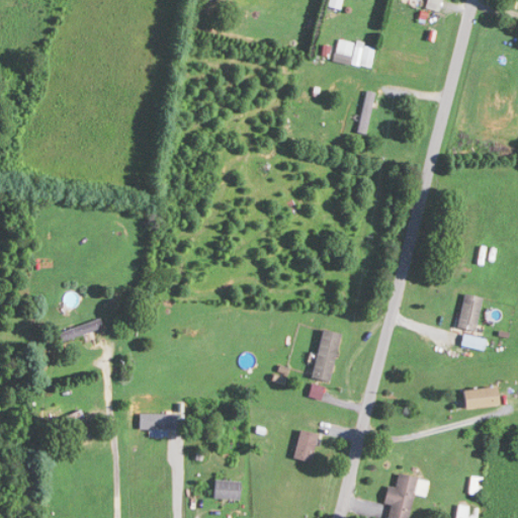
[(352,45),(342,39),(336,54),(346,58),(352,45)]
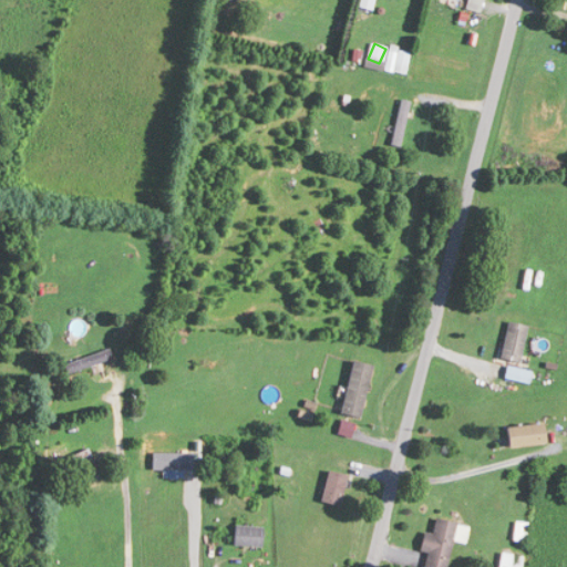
[(387,70),(405,74),(411,51),(391,48),(387,70)]
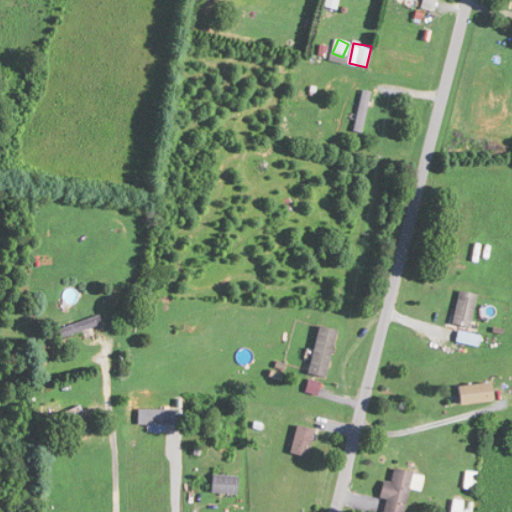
[(370,91),(361,89),(355,131),(363,133),(370,91)]
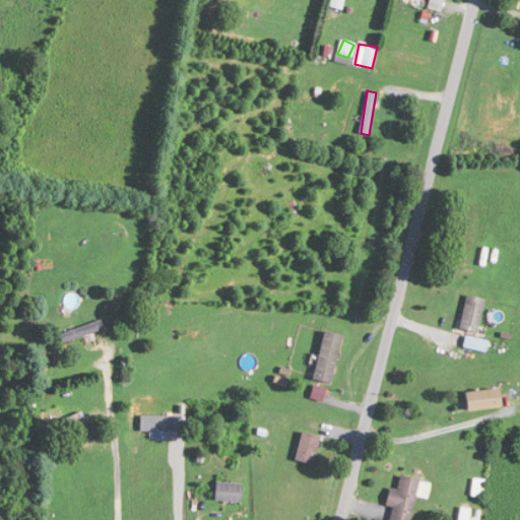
[(105,331),(102,321),(59,332),(62,342),(105,331)]
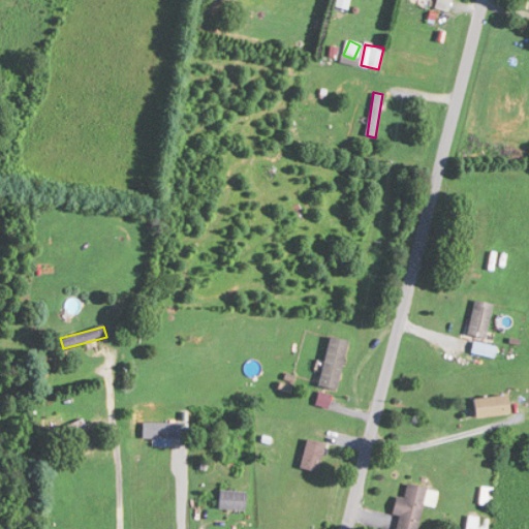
[(349,340),(330,337),(319,386),(339,391),(349,340)]
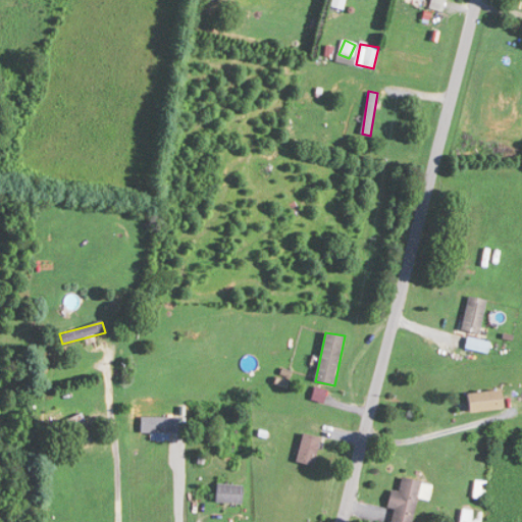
[(469,412),(503,410),(502,390),(467,394),(469,412)]
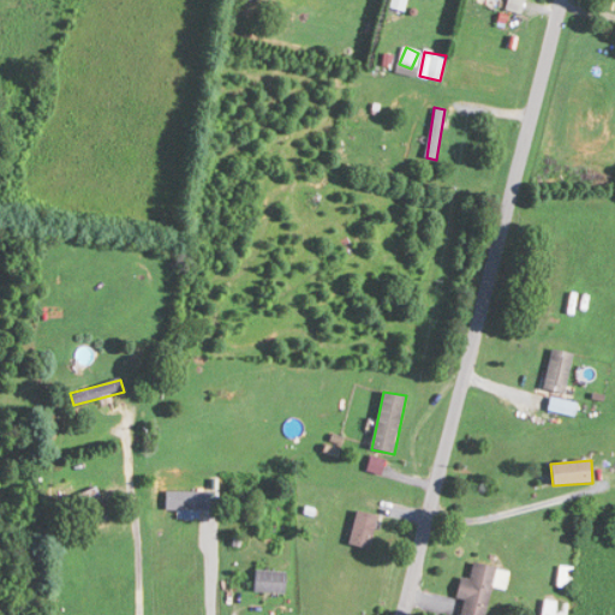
[(99,497),(94,488),(58,505),(63,513),(99,497)]
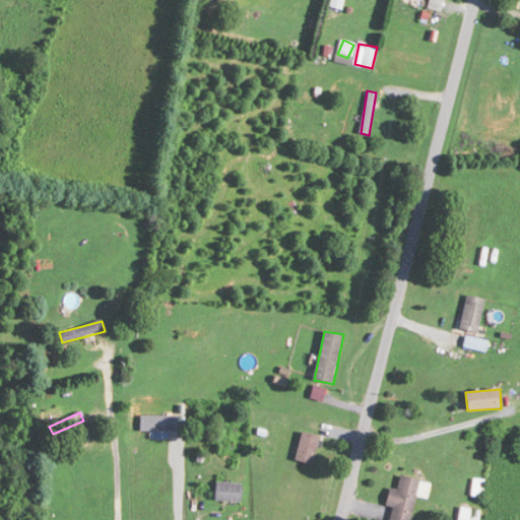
[(177,432),(177,415),(140,415),(140,432),(177,432)]
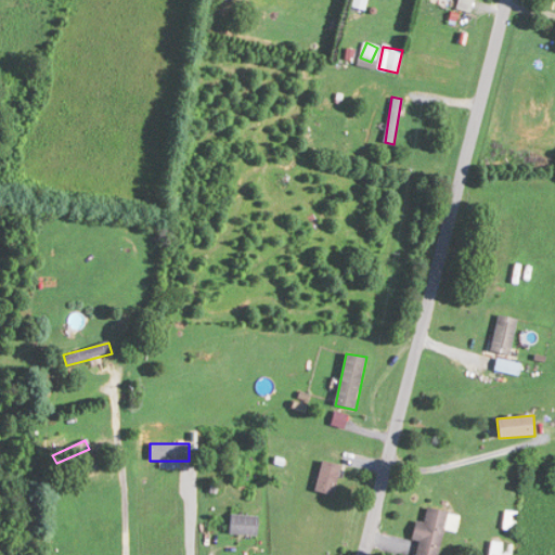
[(319,493),(337,494),(338,463),(320,463),(319,493)]
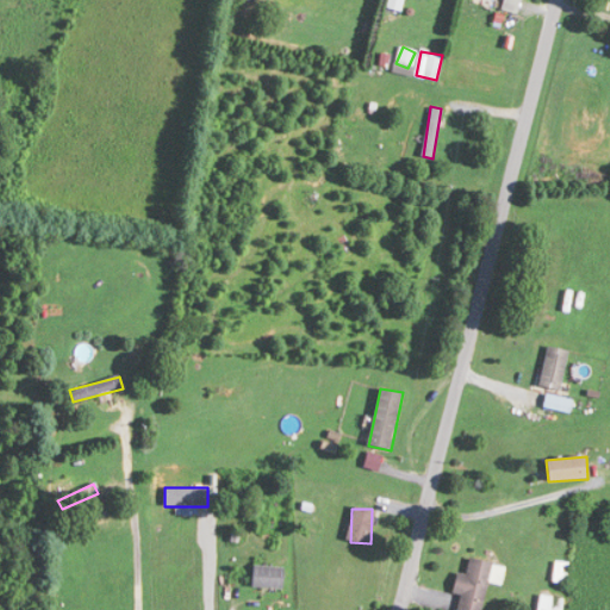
[(456,607),(472,609),(480,609),(487,580),(500,583),(504,566),(470,559),(466,574),(456,572),(452,593),(459,595),(456,607)]
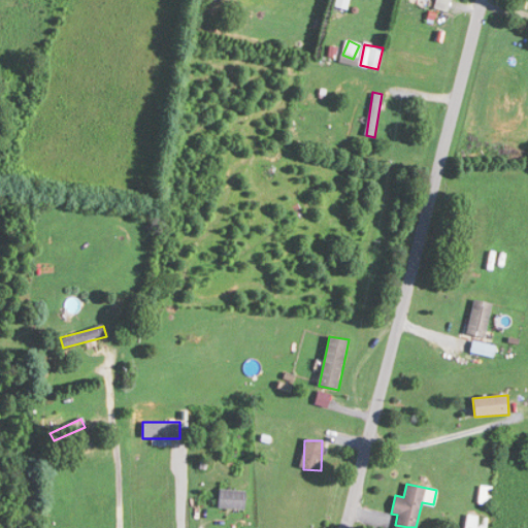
[(488,504),(491,488),(481,486),(479,502),(488,504)]
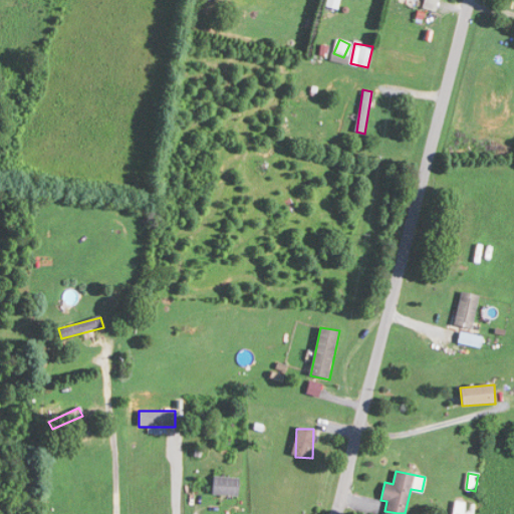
[(239,495),(239,477),(213,477),(213,495),(239,495)]
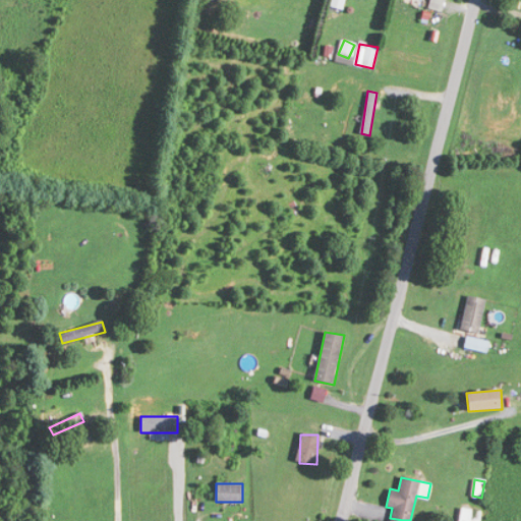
[(459,520),(479,520),(481,510),(460,508),(459,520)]
